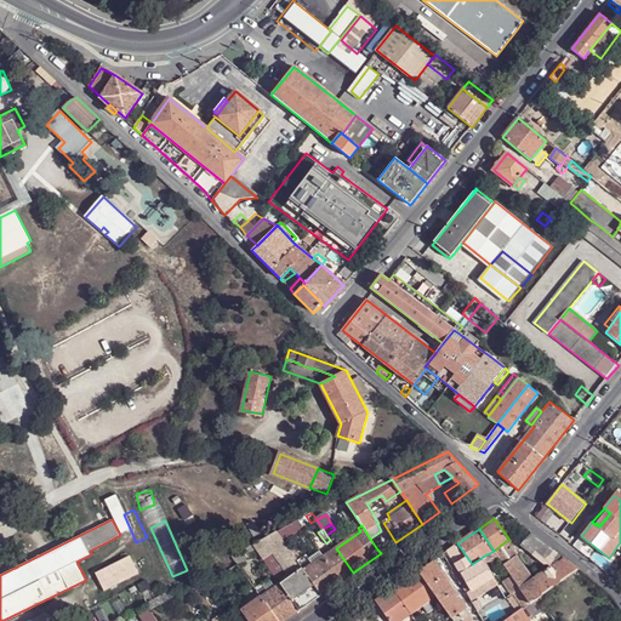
[(254,545),(258,552),(281,539),(278,531),(254,545)]
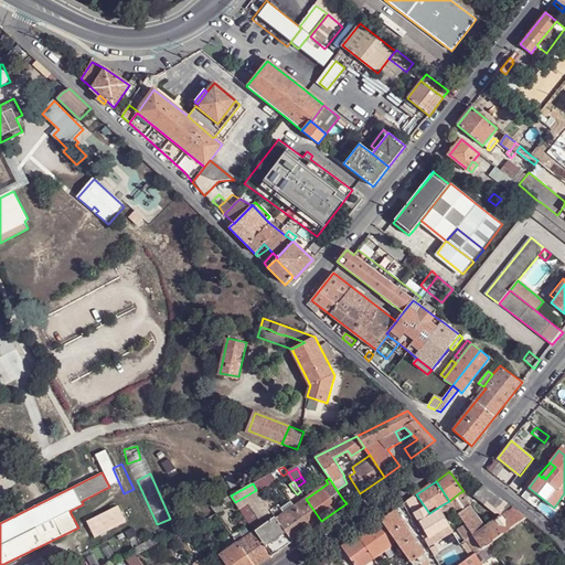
[(477,493),(503,513),(514,507),(484,484),(477,493)]
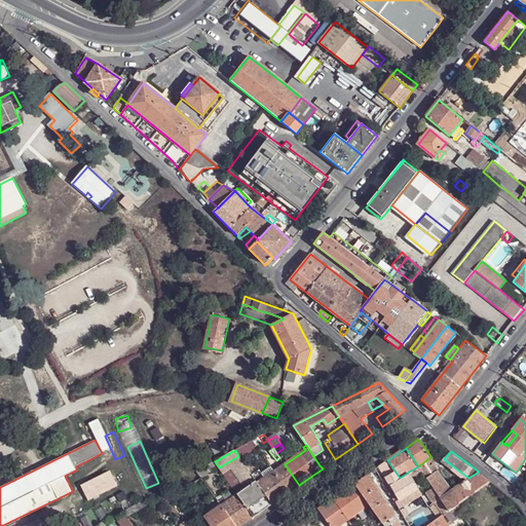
[(76,466),(77,470),(78,472),(101,460),(98,455),(76,466)]
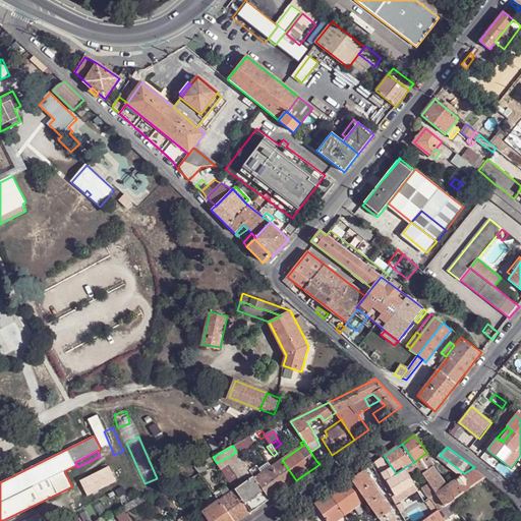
[(296,480),(282,460),(272,467),(268,462),(263,466),(266,471),(255,478),(236,452),(217,463),(217,464),(225,459),(242,484),(235,489),(250,512),(296,480)]
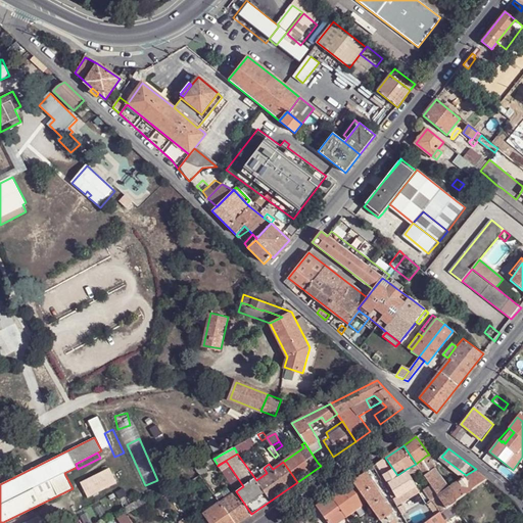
[(434,467),(426,456),(416,464),(422,472),(424,475),(434,467)]
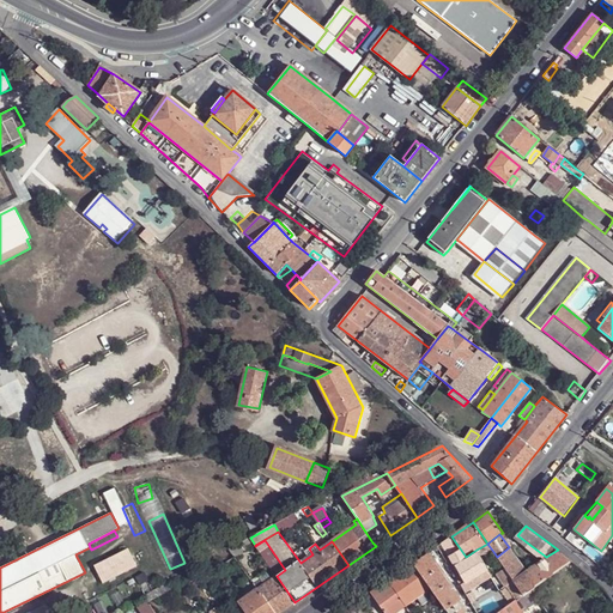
[(376,546),(384,540),(382,536),(372,542),(376,546)]
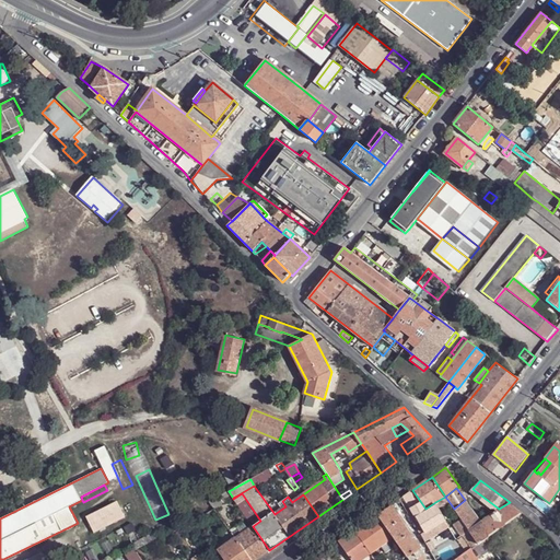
[(424,532),(445,520),(440,509),(436,504),(427,511),(426,509),(412,490),(403,497),(424,532)]
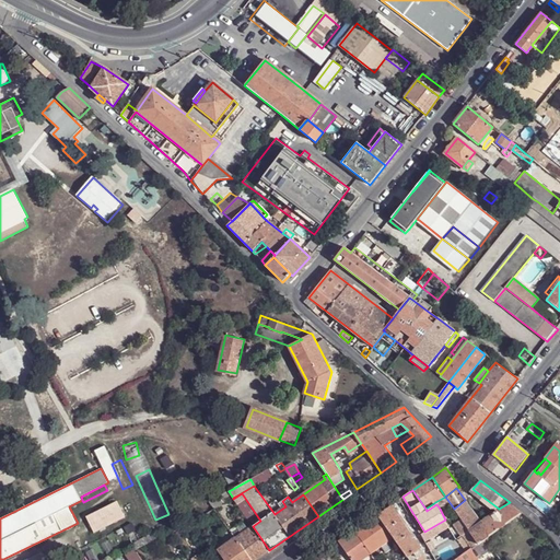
[(224,503),(233,498),(229,491),(220,497),(224,503)]
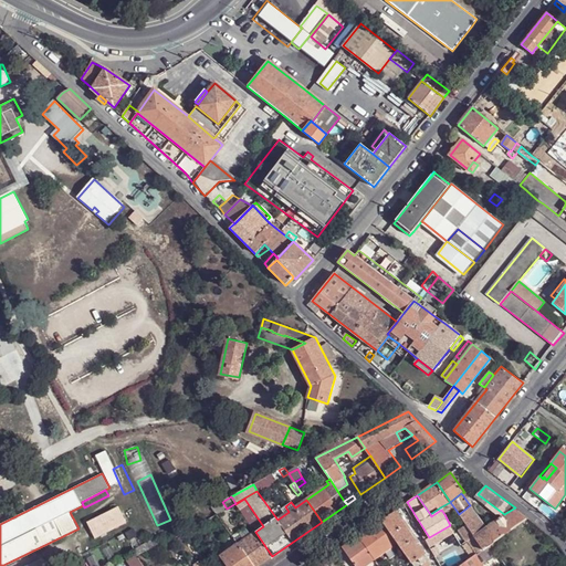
[(440,507),(441,510),(444,514),(457,511),(450,502),(440,507)]
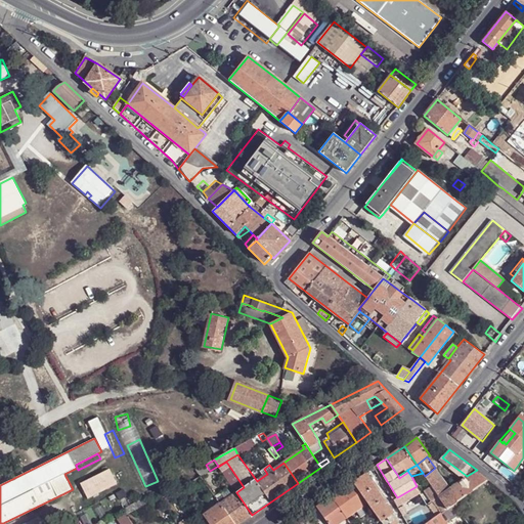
[(435,468),(425,476),(432,485),(439,496),(449,488),(435,468)]
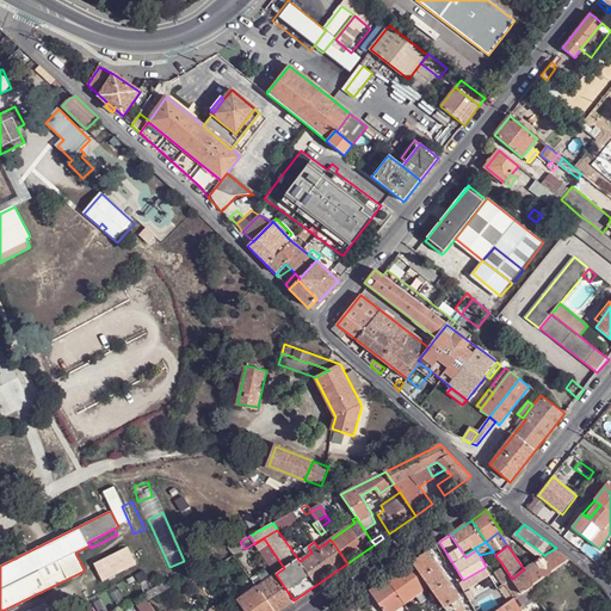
[(128,547),(96,563),(104,580),(136,563),(128,547)]
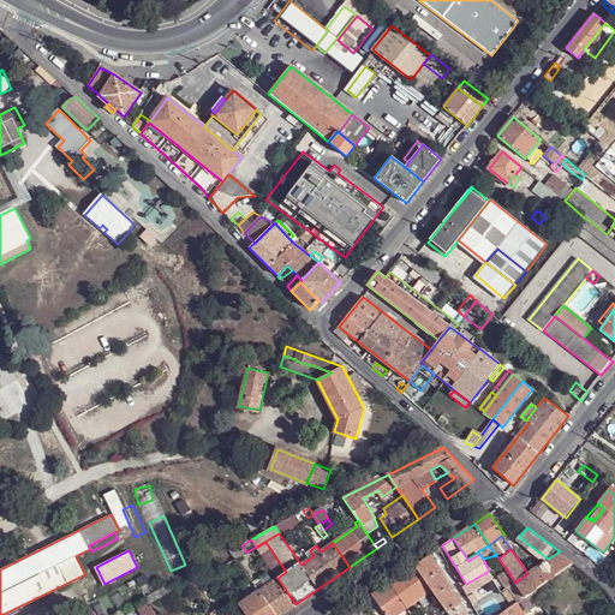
[(573,562),(560,551),(548,559),(527,573),(515,583),(518,585),(525,596),(535,590),(566,567),(573,562)]
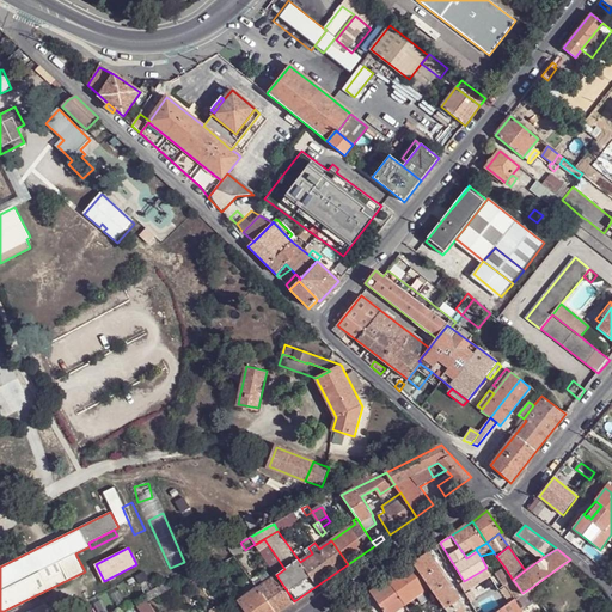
[(429,555),(427,552),(414,562),(430,587),(435,594),(446,610),(447,611),(463,611),(466,610),(458,599),(459,598),(453,588),(435,563),(429,555)]
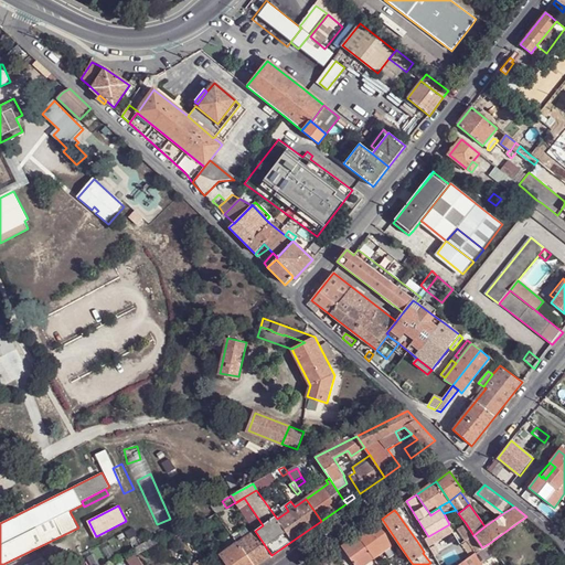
[(222,520),(217,514),(200,524),(203,531),(222,520)]
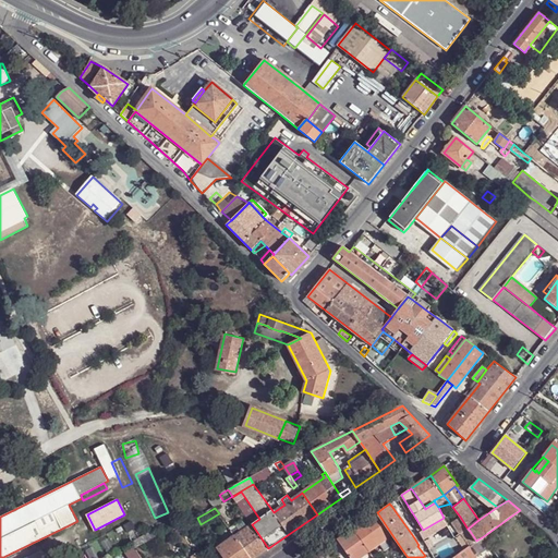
[(353,529),(370,552),(380,543),(392,535),(377,512),(353,529)]
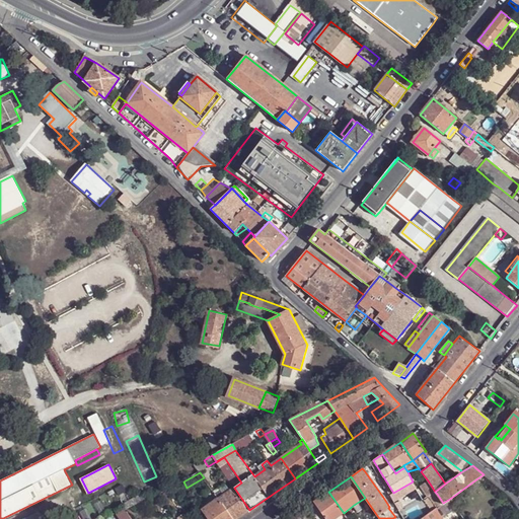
[(369,477),(384,499),(386,498),(370,476),(369,477)]
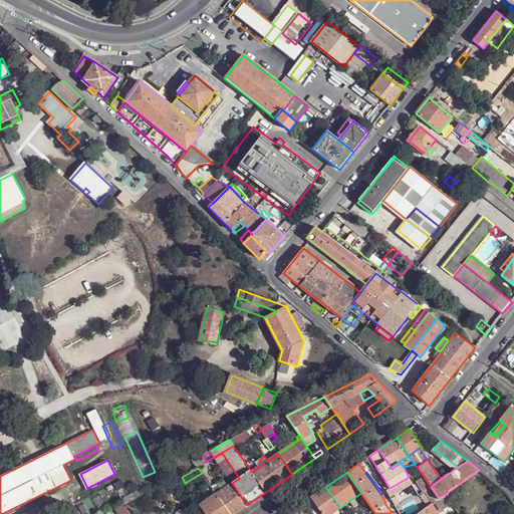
[(473,474),(447,493),(453,502),(454,502),(480,484),(473,474)]
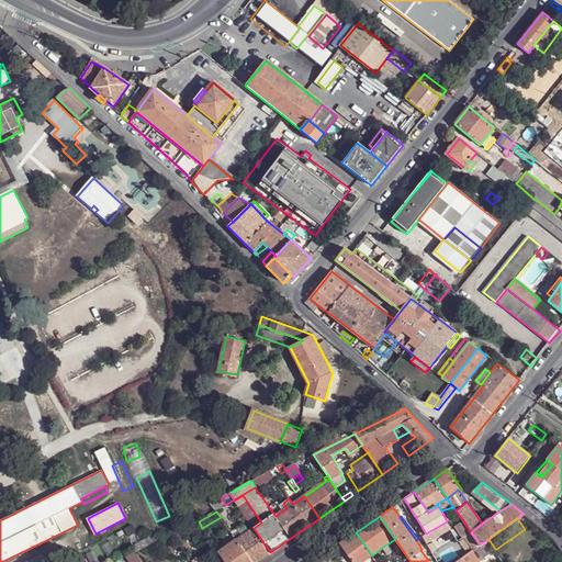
[(473,535),(471,532),(463,520),(457,526),(464,537),(465,539),(467,538),(473,535)]
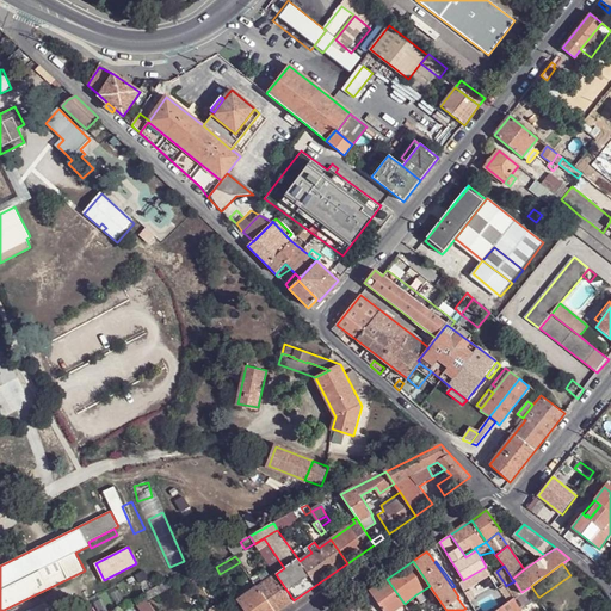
[(486,567),(463,580),(460,582),(464,591),(491,574),(486,567)]
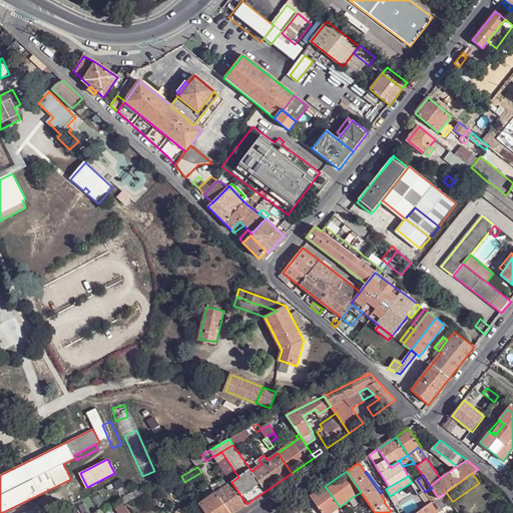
[(229,512),(234,512),(246,504),(231,482),(215,493),(229,512)]
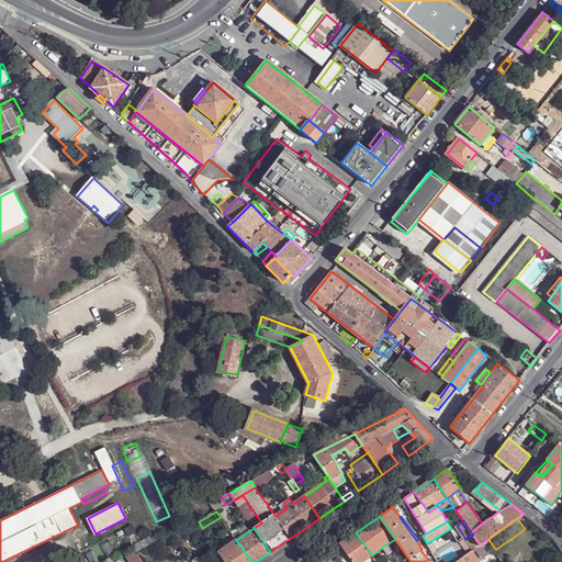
[(352,561),(361,561),(372,555),(356,532),(340,543),(352,561)]
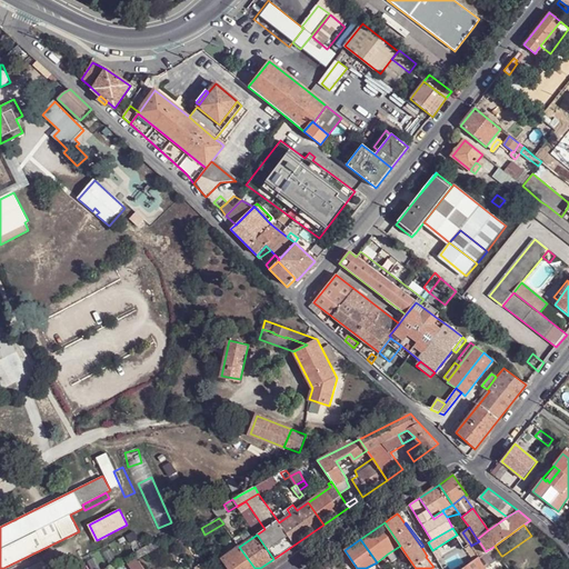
[(479,541),(472,545),(481,556),(486,552),(486,551),(479,541)]
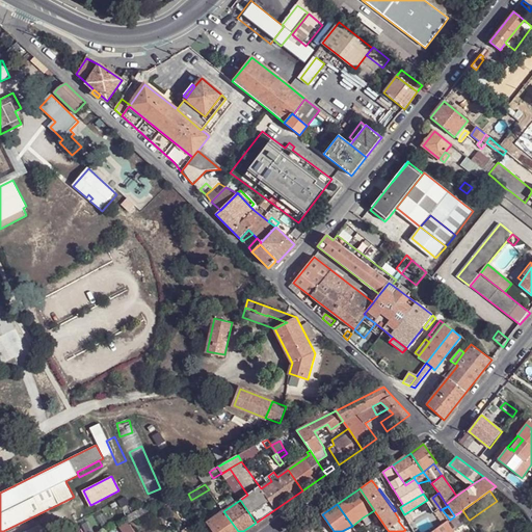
[(374,510),(363,517),(367,525),(378,516),(374,510)]
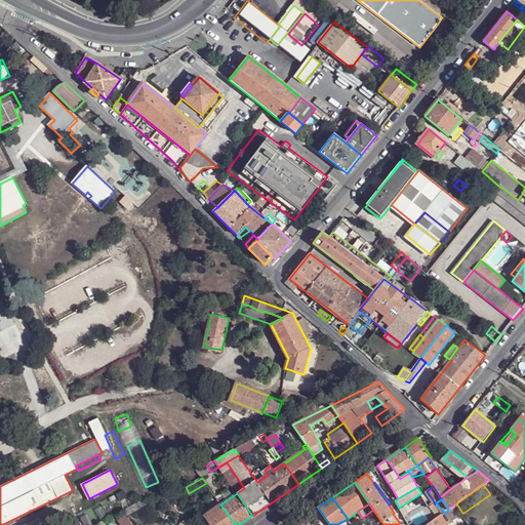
[(461,513),(453,518),(454,519),(462,513),(456,503),(448,510),(448,511),(455,506),(461,513)]
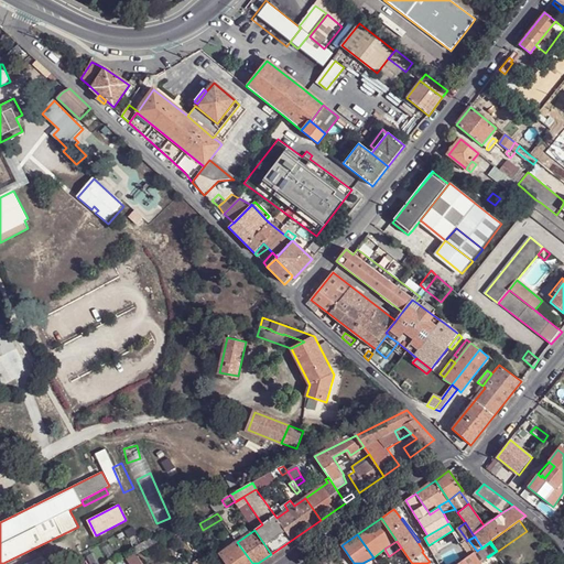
[(252,563),(237,542),(220,553),(227,563),(224,563),(252,563)]
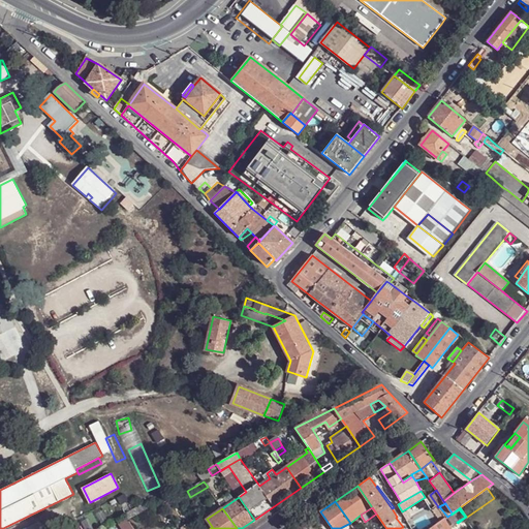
[(408,509),(403,512),(407,520),(412,516),(408,509)]
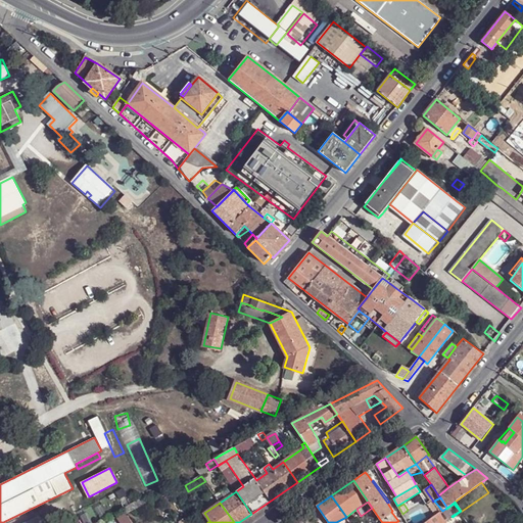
[(445,522),(444,521),(452,516),(460,511),(454,504),(446,509),(440,514),(439,513),(424,522),(445,522)]
